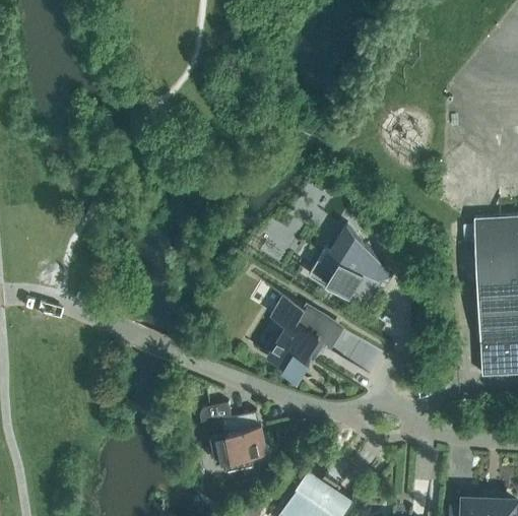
[(517,214),(472,217),(480,376),(517,374),(517,214)]
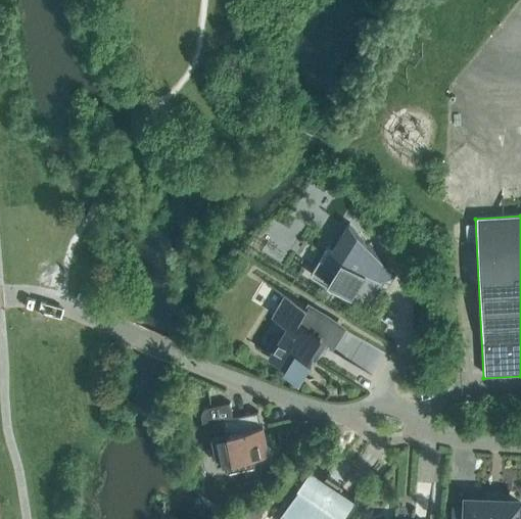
[(385,271),(347,227),(331,253),(326,250),(309,278),(347,302),(368,272),(373,275),(381,268),(384,272),(385,271)]
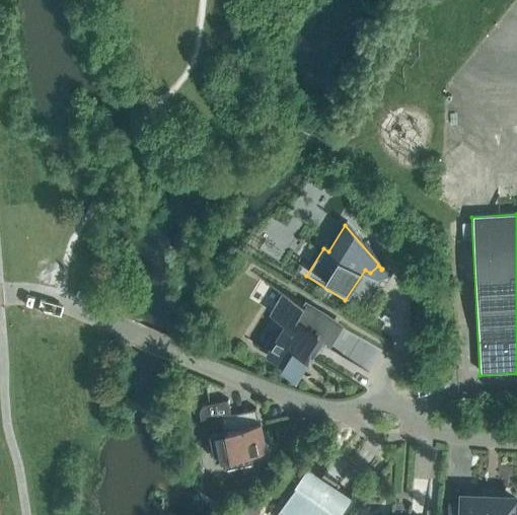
[(317,337),(324,342),(326,343),(336,327),(284,296),(272,316),(281,322),(263,354),(295,374),(317,337)]
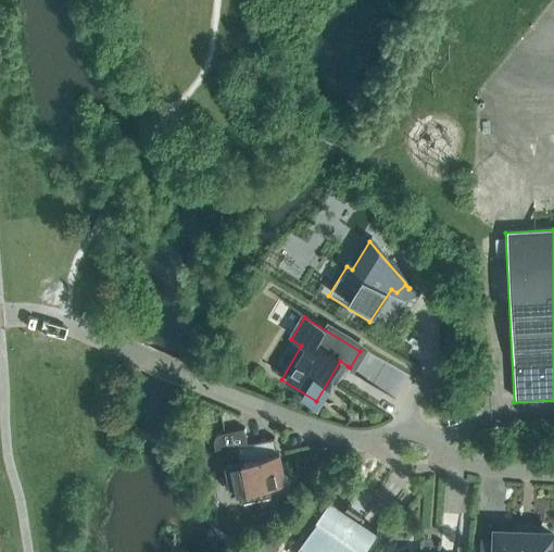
[(240,510),(269,502),(266,489),(275,486),(277,492),(284,490),(272,441),(246,446),(241,435),(212,440),(216,455),(223,453),(224,467),(222,467),(230,502),(234,501),(231,494),(240,496),(240,510)]
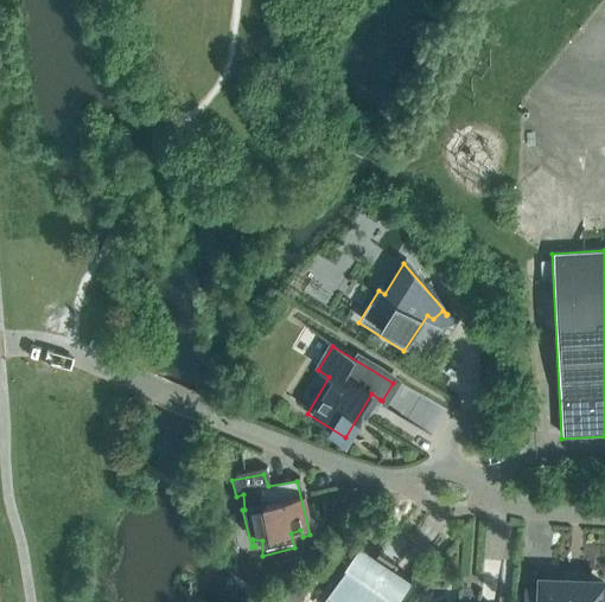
[(397,600),(408,584),(393,572),(396,567),(377,554),(374,559),(357,549),(346,565),(349,567),(324,601),(326,601),(328,600),(330,601),(393,601),(395,599),(397,600)]
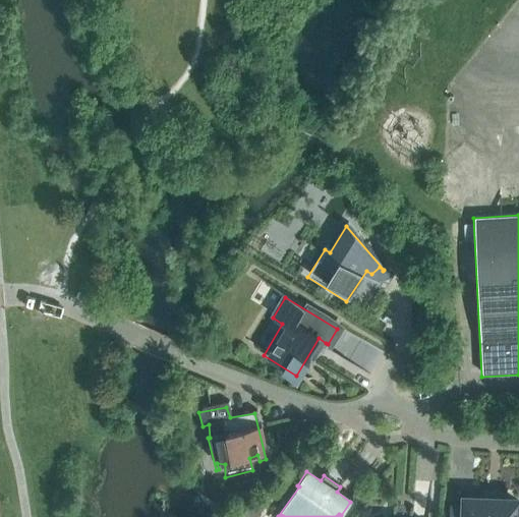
[(518,516),(516,516),(517,505),(504,505),(504,502),(477,501),(477,504),(464,504),(464,512),(450,512),(450,516),(518,516)]
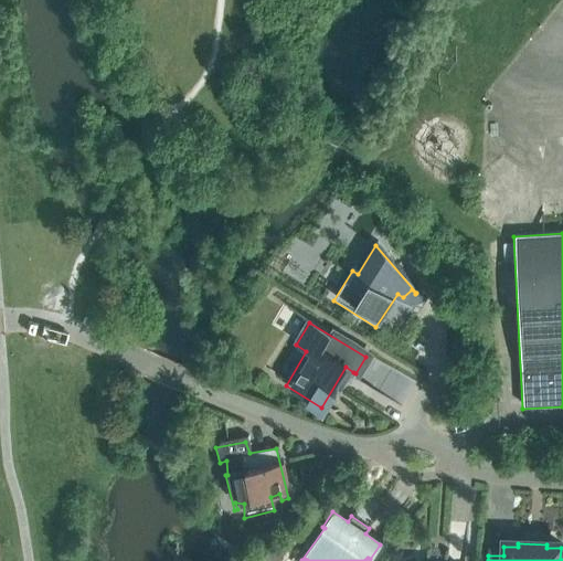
All buildings are outlined.
